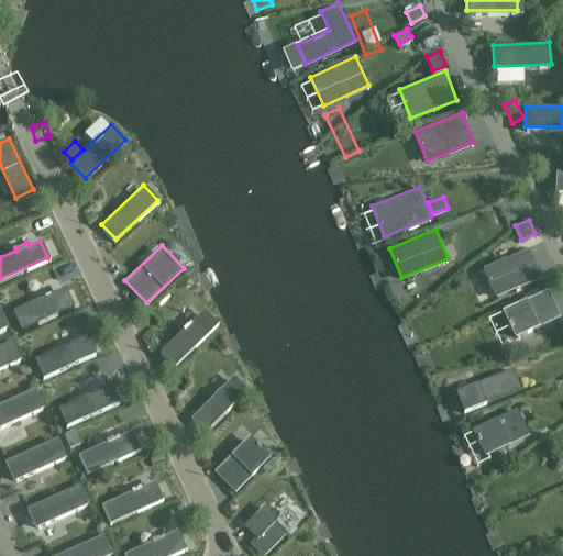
[(539,273),(527,245),(482,266),(494,292),(539,273)]
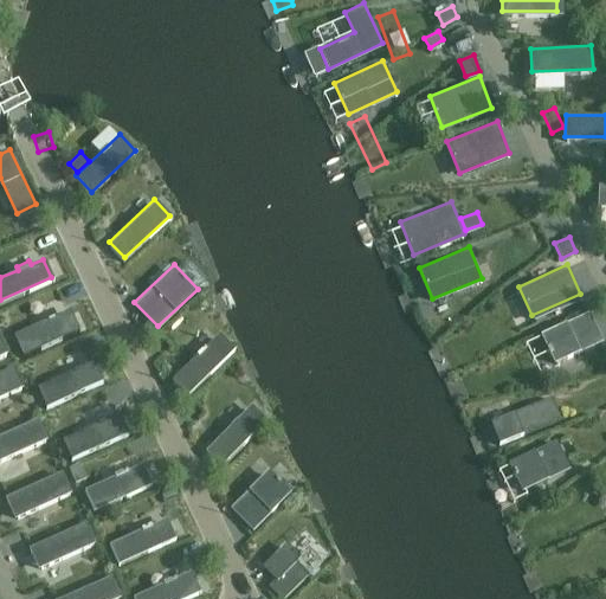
[(72,306),(14,329),(23,350),(81,327),(72,306)]
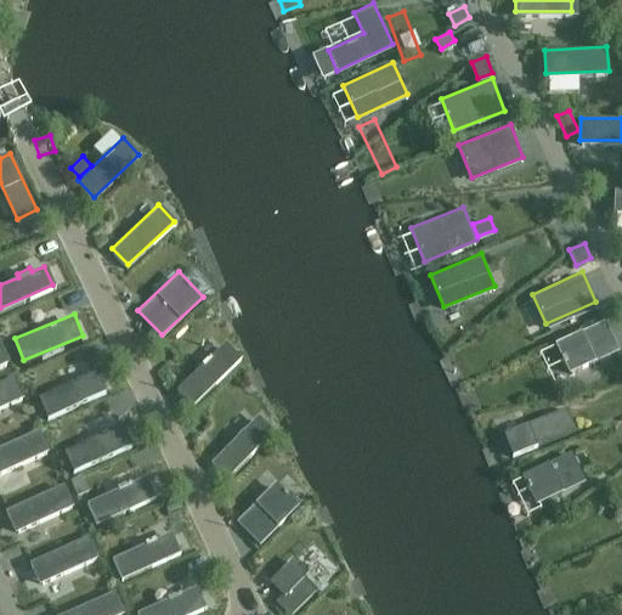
[(616,347),(603,319),(555,340),(561,354),(558,355),(561,362),(565,360),(569,370),(616,347)]
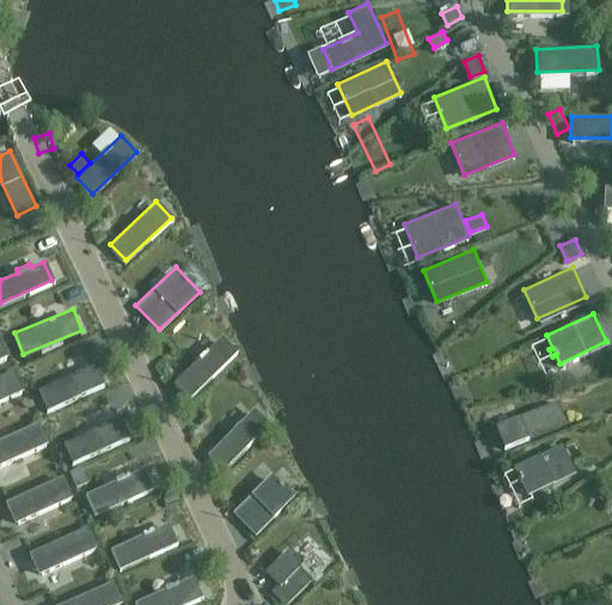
[(513,323),(530,362),(546,355),(530,316),(513,323)]
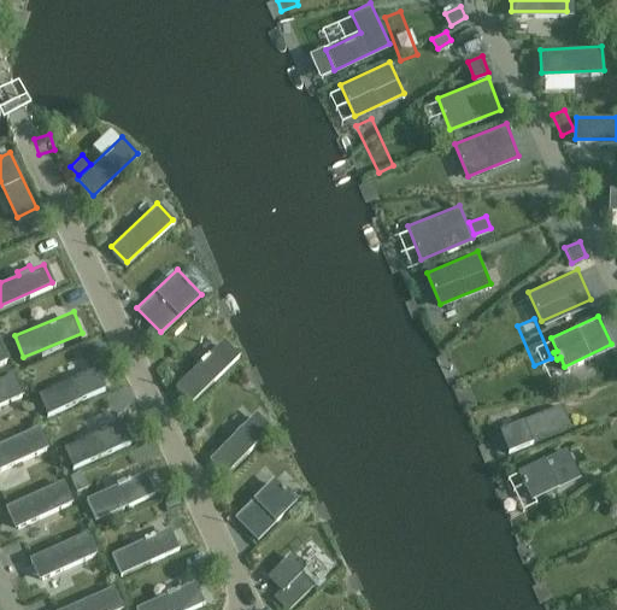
[(175,383),(192,400),(236,356),(219,340),(175,383)]
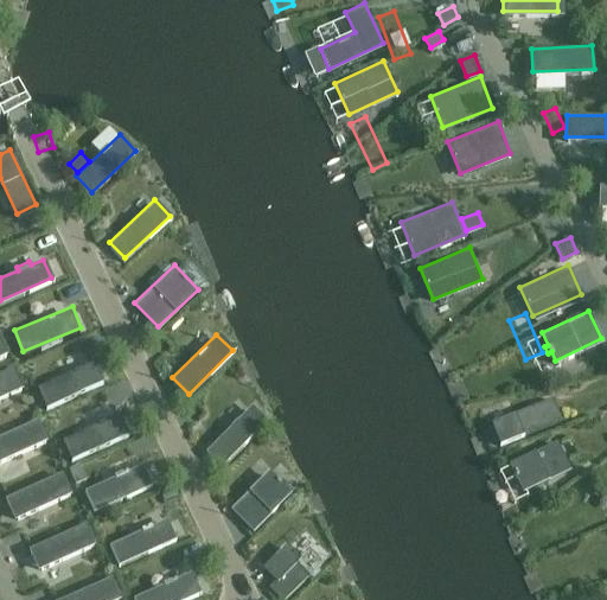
[(48,359),(53,372),(93,356),(87,342),(48,359)]
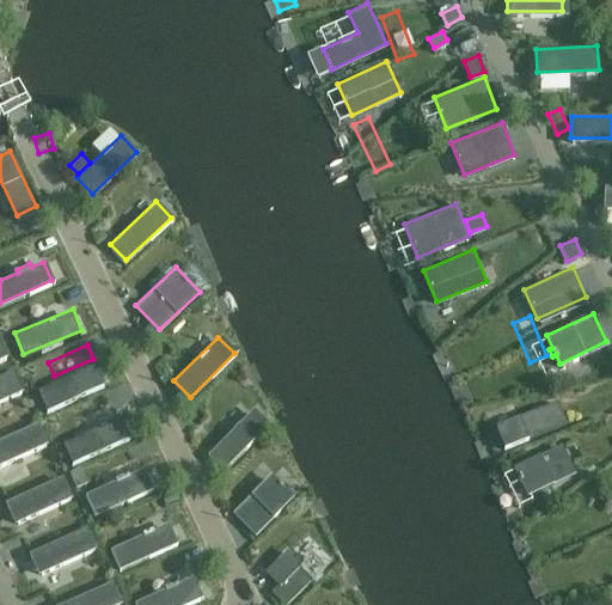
[(98,365),(41,390),(49,408),(106,383),(98,365)]
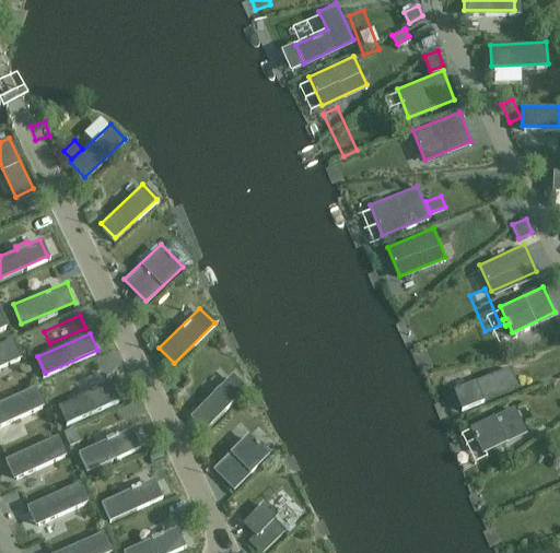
[(11,337),(0,341),(0,361),(19,354),(11,337)]
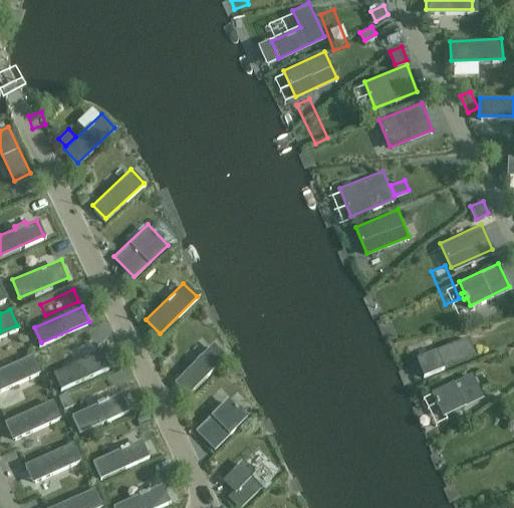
[(151,326),(146,332),(154,340),(159,335),(151,326)]
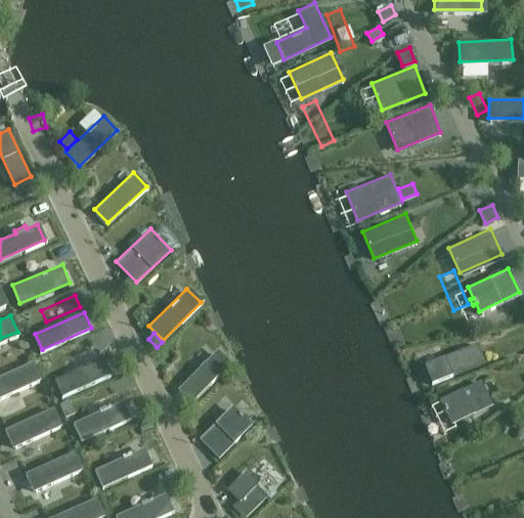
[(451,372),(484,358),(477,341),(424,362),(431,382),(452,373),(451,372)]
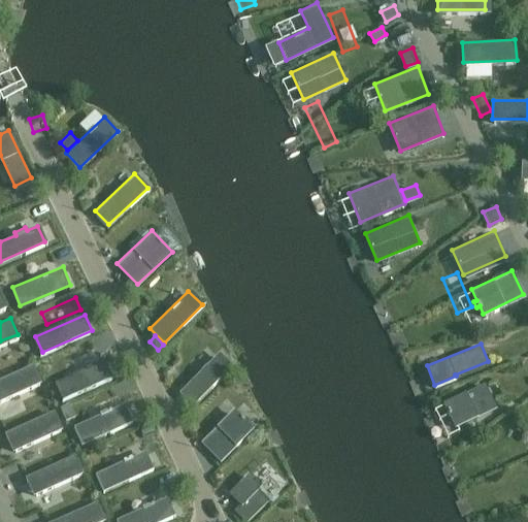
[(177,389),(191,403),(230,366),(216,352),(177,389)]
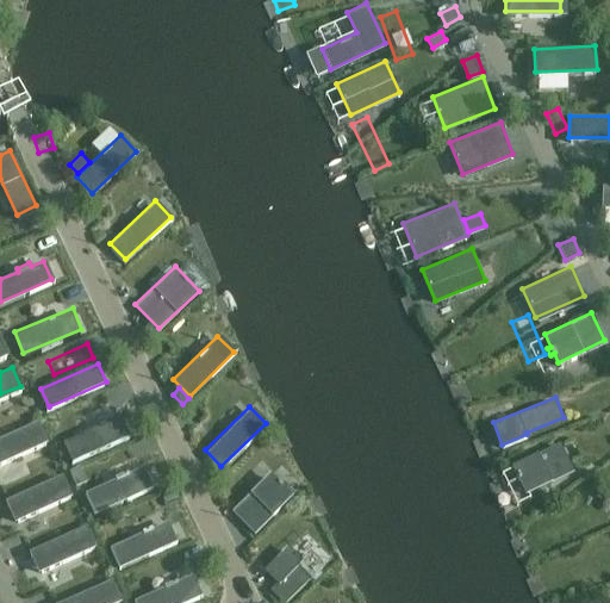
[(123,416),(67,441),(75,460),(131,434),(123,416)]
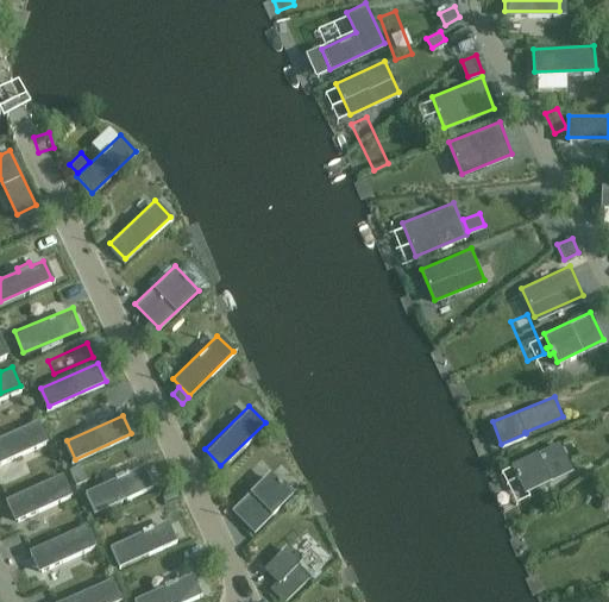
[(0,459),(45,439),(37,420),(0,437),(0,459)]
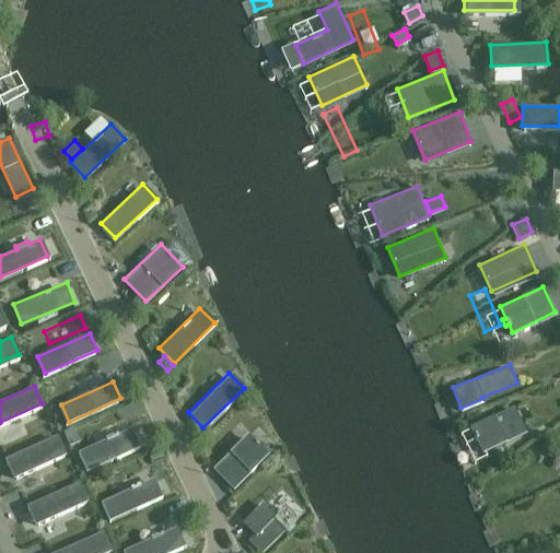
[(514,402),(469,424),(482,450),(526,428),(514,402)]
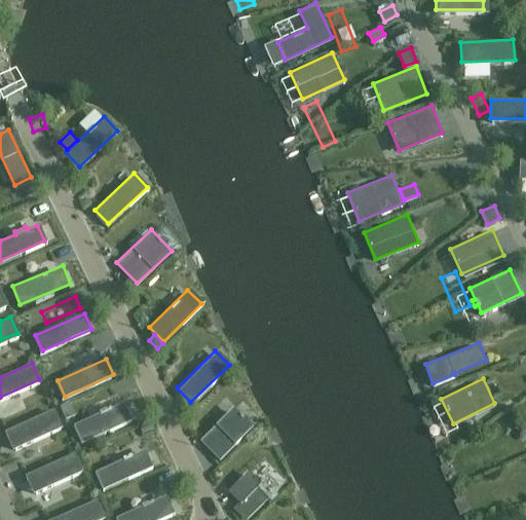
[(74,412),(69,400),(60,404),(65,416),(74,412)]
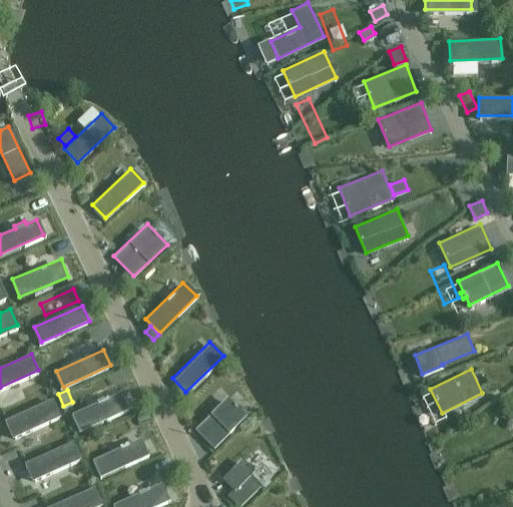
[(72,414),(79,429),(125,409),(118,393),(107,398),(106,395),(95,400),(97,403),(72,414)]
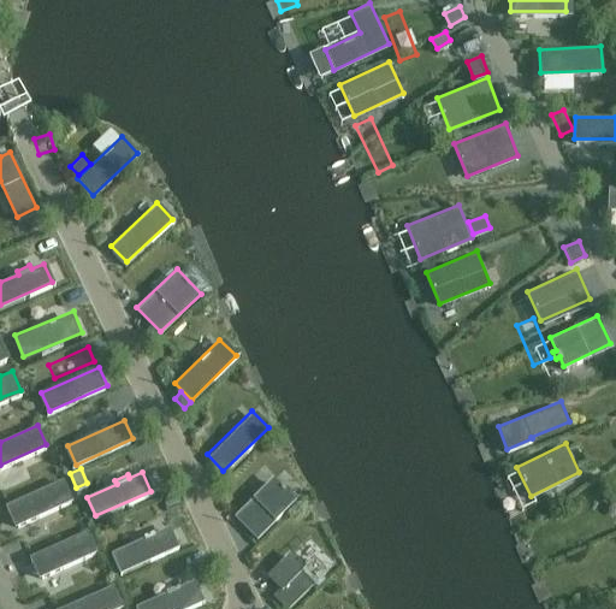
[(278,484),(271,477),(235,513),(256,536),(292,500),(282,490),(284,488),(279,483),(278,484)]
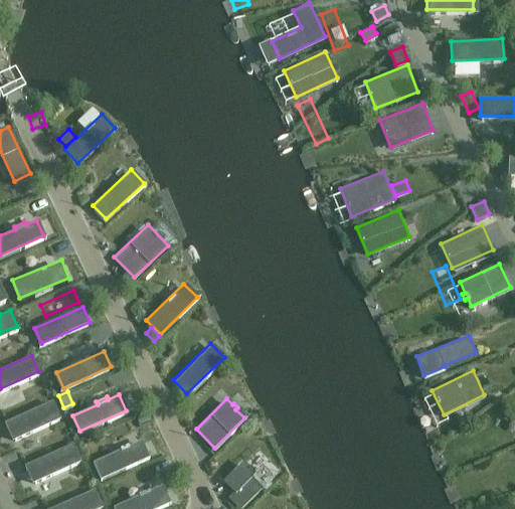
[(58,415),(51,400),(9,419),(16,436),(58,415)]
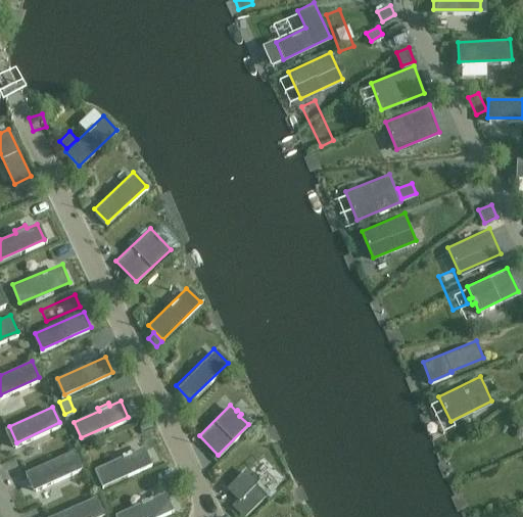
[(95,468),(102,484),(149,464),(142,448),(131,453),(130,449),(119,454),(121,457),(95,468)]
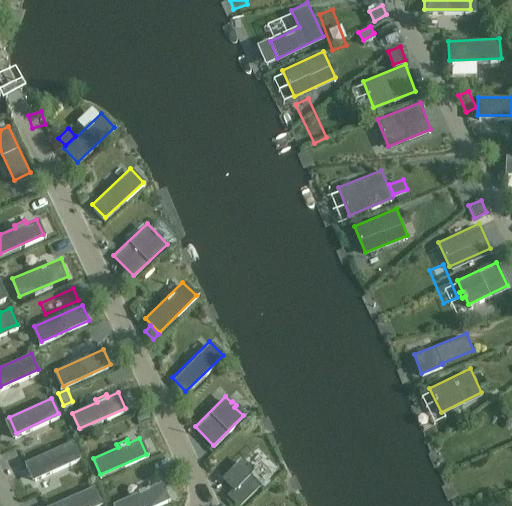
[(70,442),(29,461),(35,474),(77,455),(70,442)]
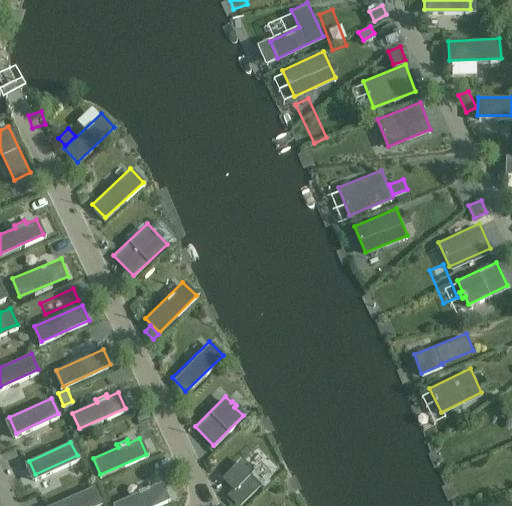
[(251,468),(239,456),(219,476),(231,487),(225,493),(236,504),(270,472),(259,460),(251,468)]
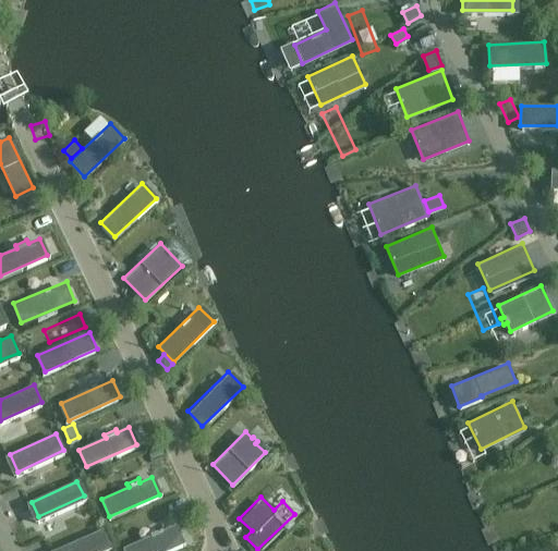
[(557,498),(547,503),(557,523),(557,498)]
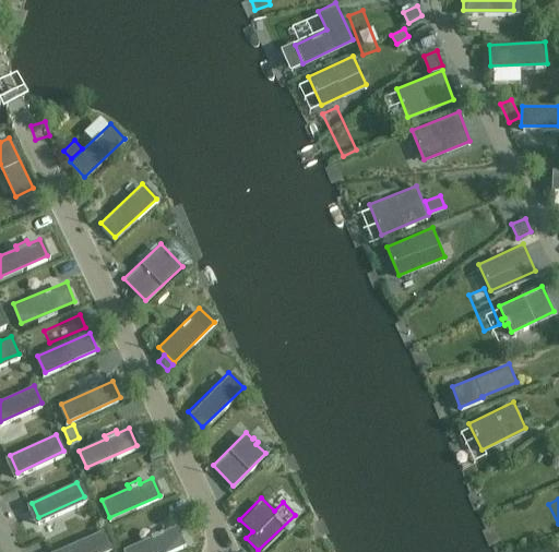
[(123,550),(125,551),(164,551),(181,544),(174,527),(163,532),(162,529),(150,534),(151,538),(123,550)]
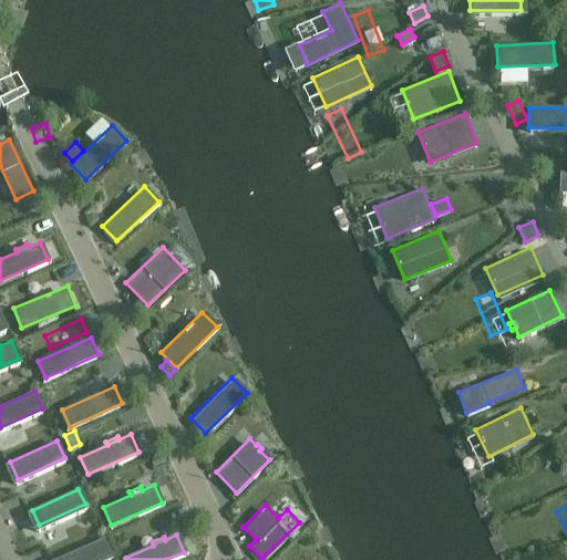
[(101,559),(111,556),(103,538),(57,559),(101,559)]
